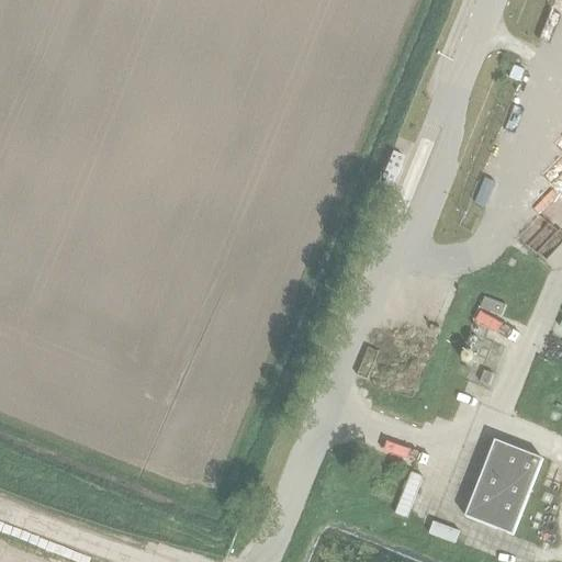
[(519,83),(524,71),(515,67),(509,80),(519,83)]
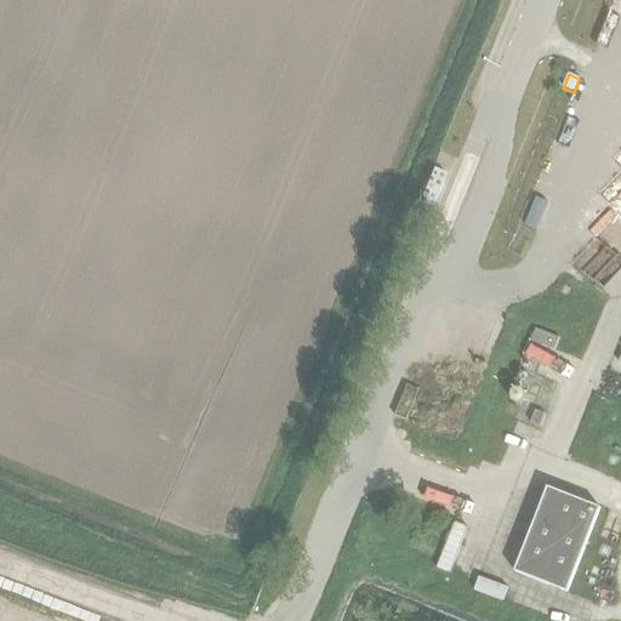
[(558,337),(534,328),(530,340),(554,348),(558,337)]
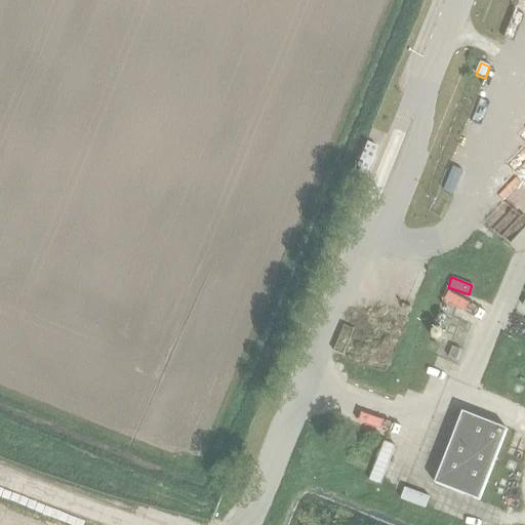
[(448,357),(456,361),(460,351),(452,347),(448,357)]
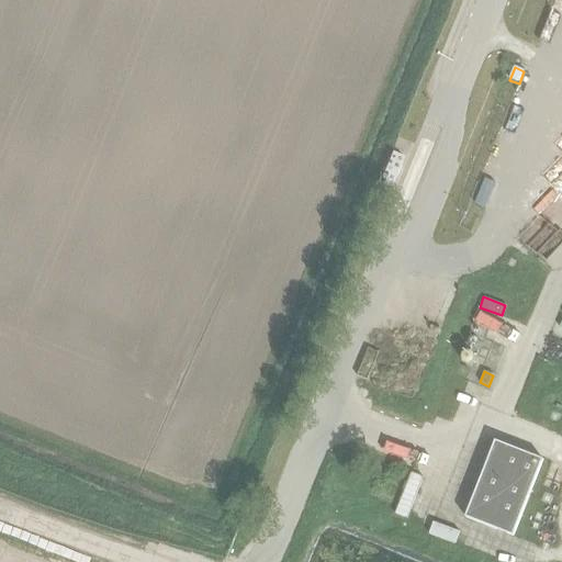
[(543,460),(495,441),(465,518),(514,537),(543,460)]
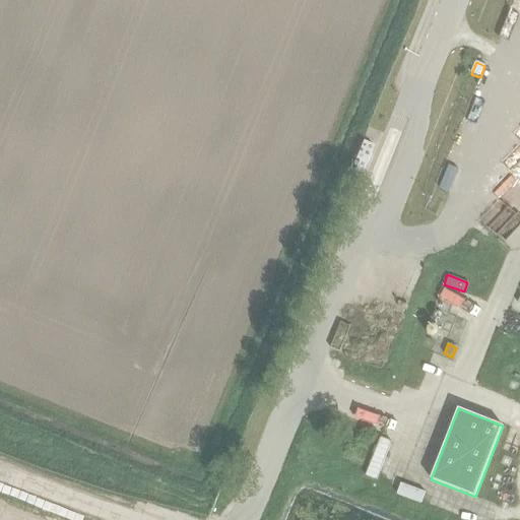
[(366,475),(377,480),(391,442),(380,438),(366,475)]
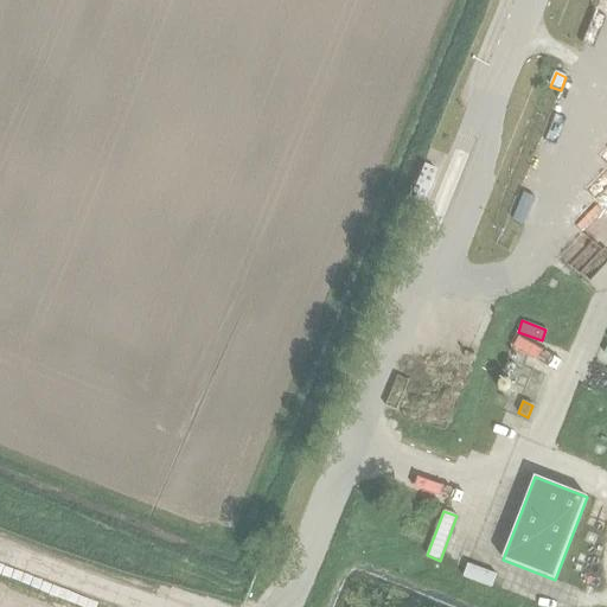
[(498,575),(468,563),(464,576),(492,588),(498,575)]
